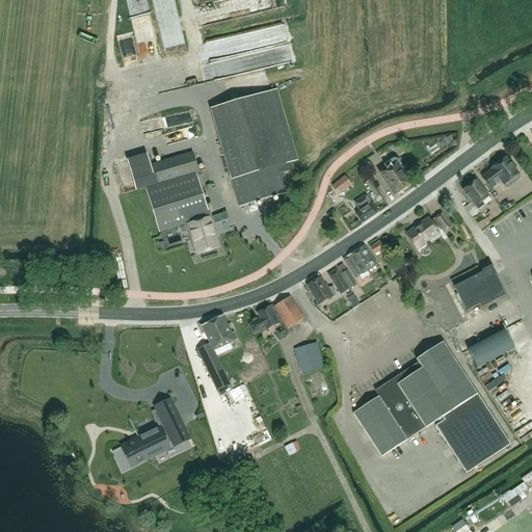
[(220,12),(221,20),(235,19),(234,11),(220,12)]
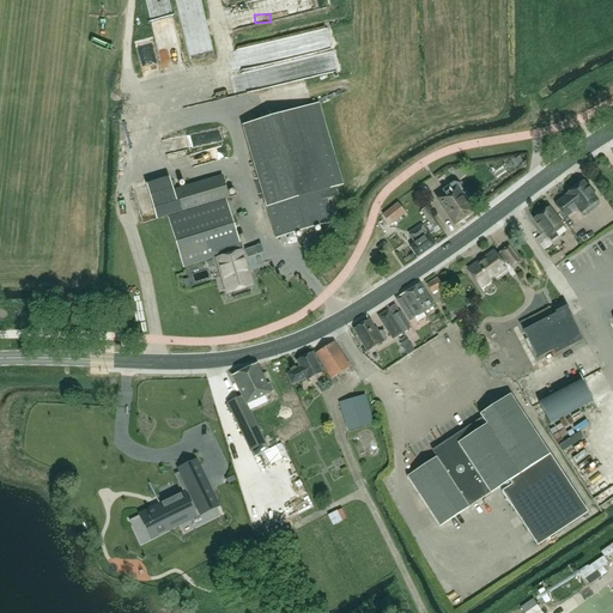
[(139,28),(143,49),(205,38),(201,18),(139,28)]
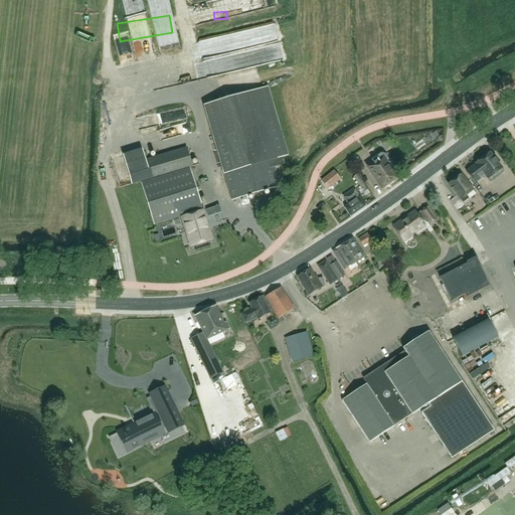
[(205,53),(281,38),(278,24),(202,39),(205,53)]
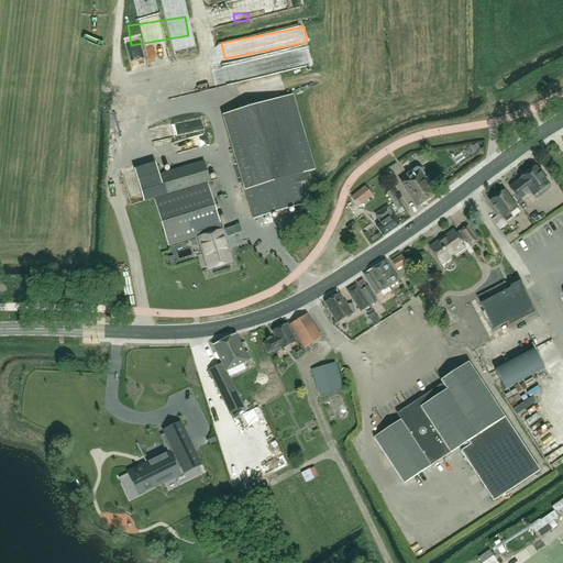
[(262,73),(311,61),(307,46),(239,64),(241,74),(261,68),(262,73)]
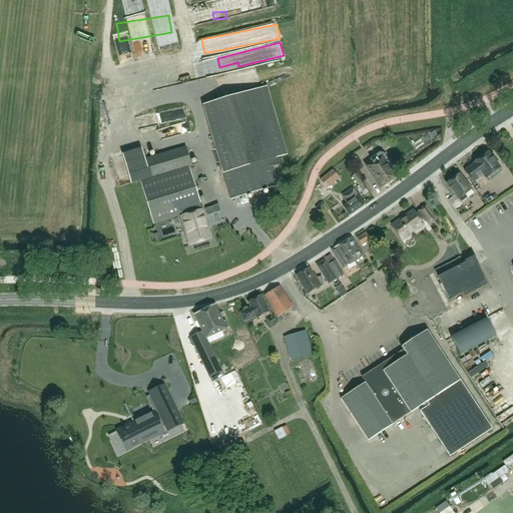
[(102,57),(94,57),(94,71),(102,71),(102,57)]
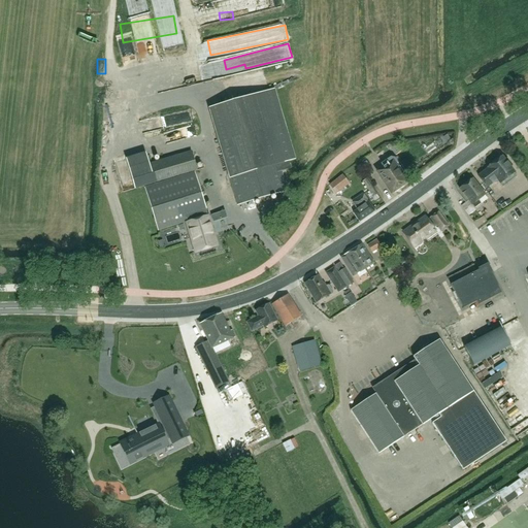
[(295,160),(274,89),(208,108),(219,143),(237,205),(287,191),(281,170),(291,167),(289,161),(295,160)]
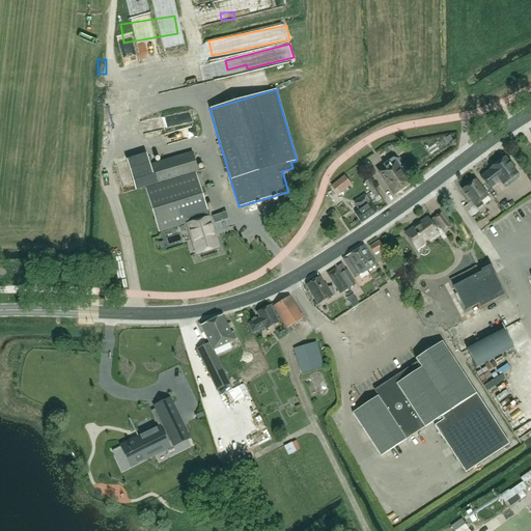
[(109,122),(110,132),(119,132),(118,122),(109,122)]
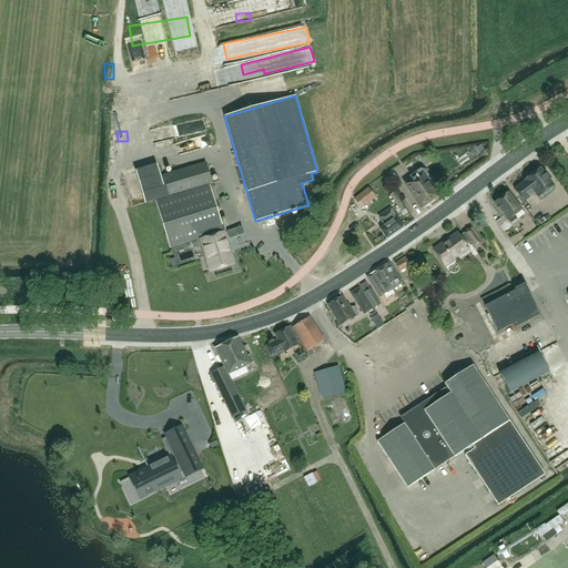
[(211,132),(183,137),(185,149),(212,143),(211,132)]
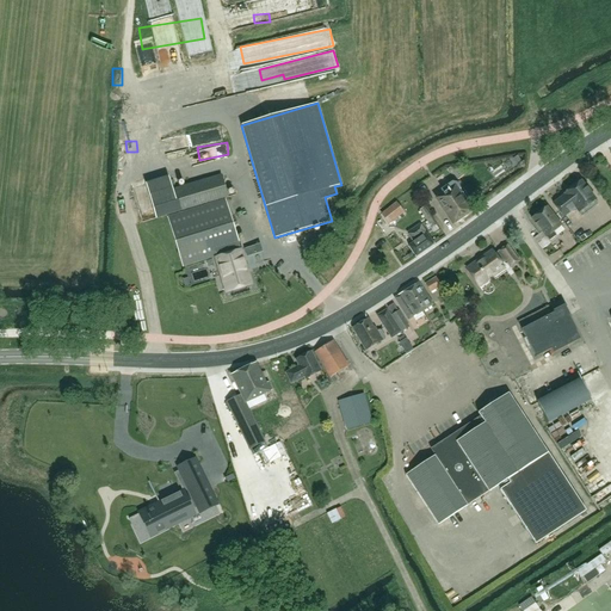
[(179,211),(227,197),(221,176),(173,190),(179,211)]
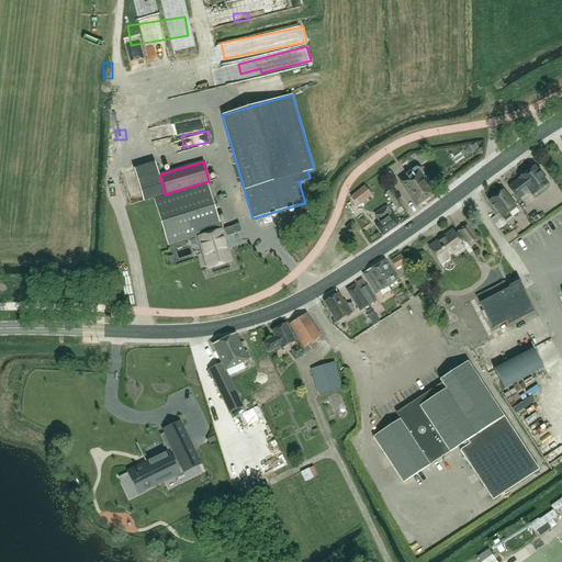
[(144,201),(165,194),(159,175),(155,163),(134,169),(144,201)]
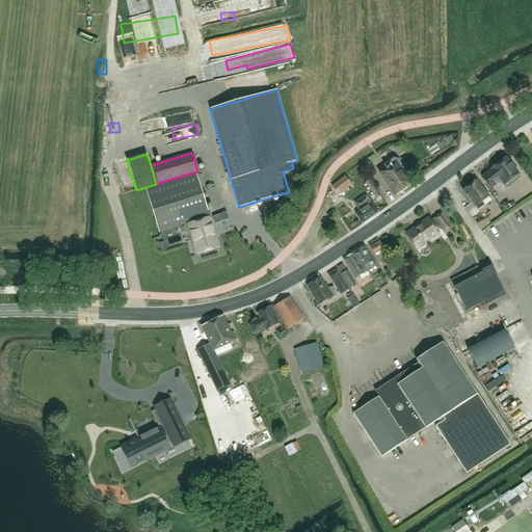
[(491,169),(481,178),(489,189),(500,182),(503,185),(517,175),(505,158),(490,169),(491,169)]
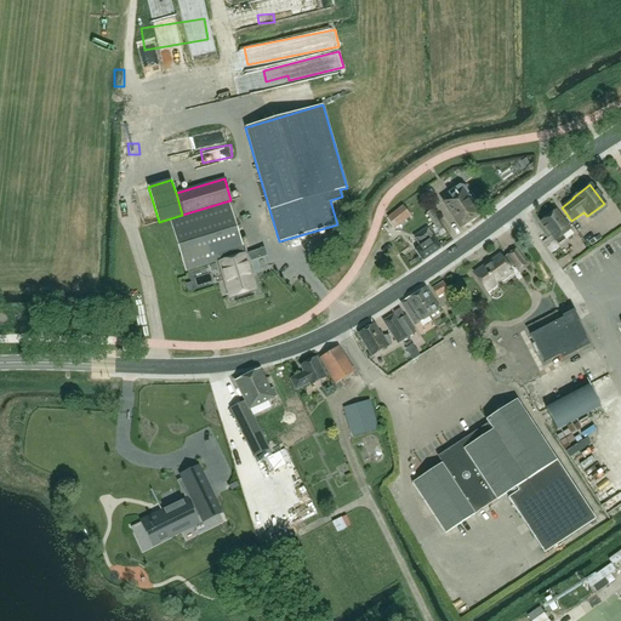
[(461,191),(444,203),(460,226),(477,214),(461,191)]
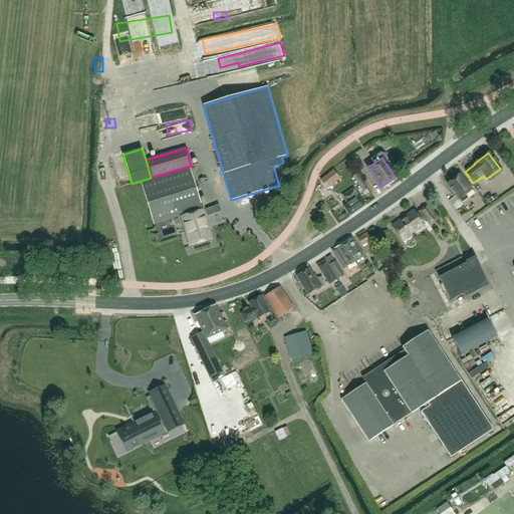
[(202,210),(193,177),(190,168),(141,183),(153,225),(181,216),(202,210)]
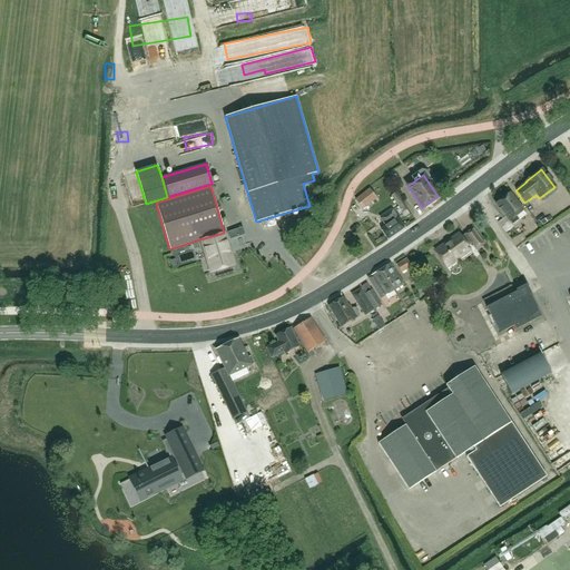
[(369,189),(356,199),(363,208),(375,198),(369,189)]
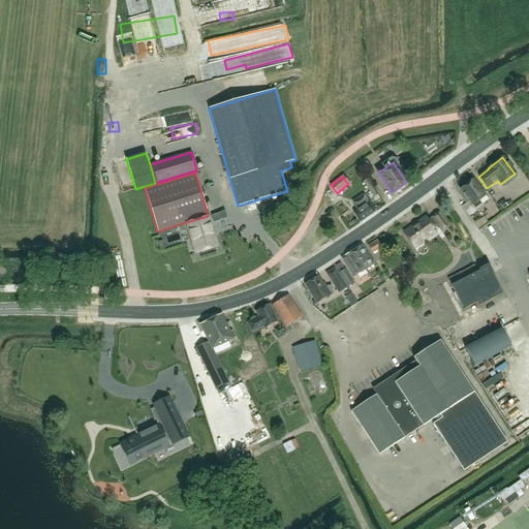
[(367,180),(363,182),(373,197),(377,194),(367,180)]
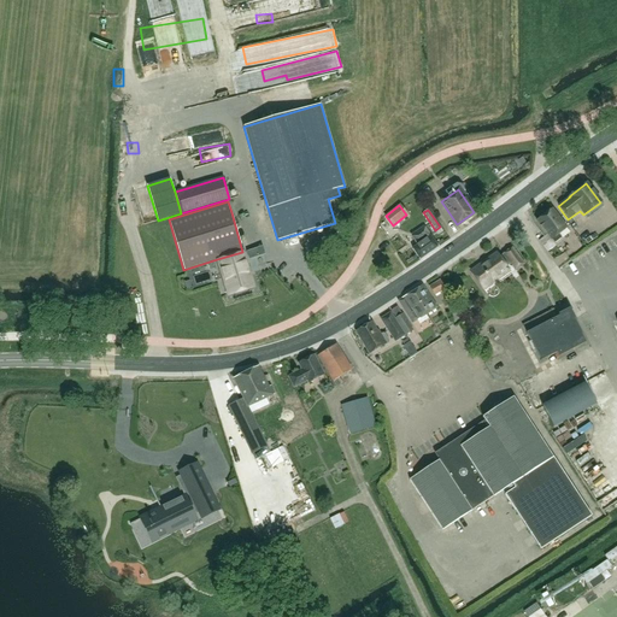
[(536,221),(553,245),(562,239),(558,235),(566,229),(552,210),(536,221)]
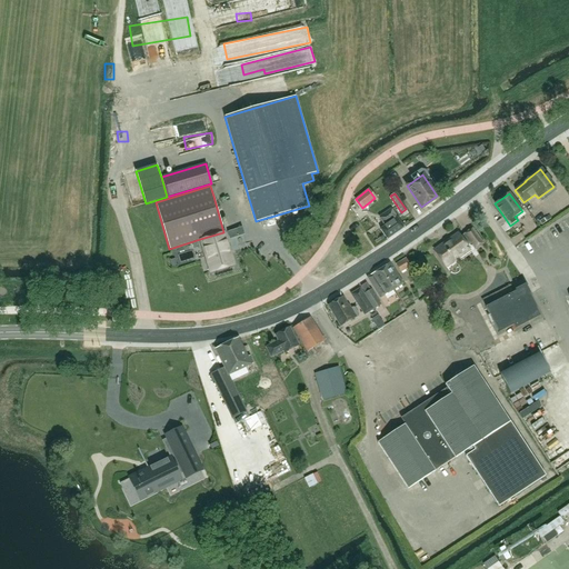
[(532,203),(522,208),(530,227),(540,221),(532,203)]
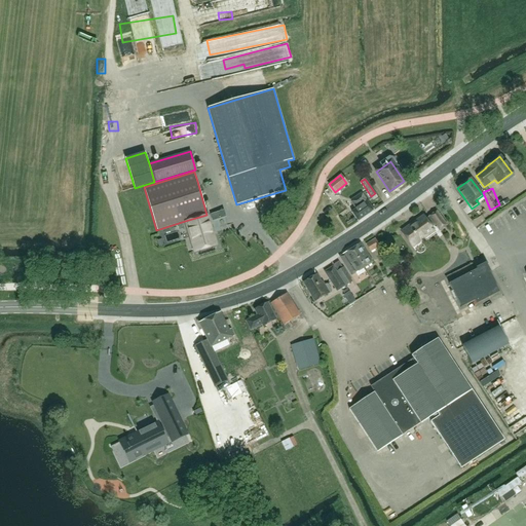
[(358,221),(373,211),(362,193),(350,200),(355,209),(351,212),(358,221)]
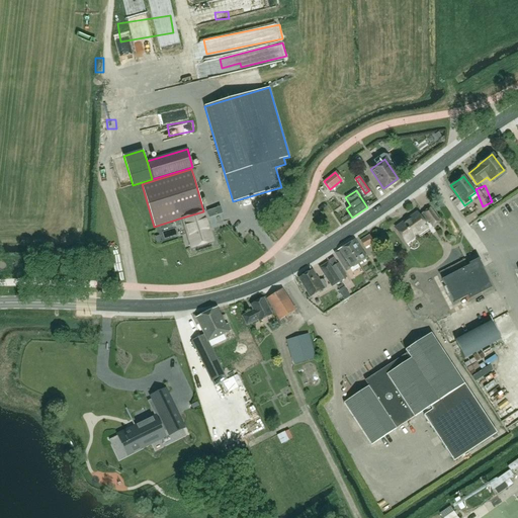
[(476,208),(481,204),(476,197),(470,201),(476,208)]
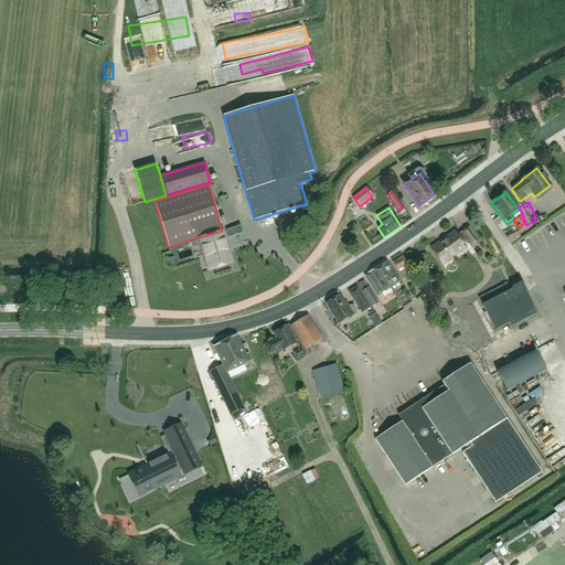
[(471,247),(479,242),(468,226),(461,232),(461,233),(457,236),(455,232),(432,248),(441,264),(466,247),(462,244),(468,241),(471,247)]
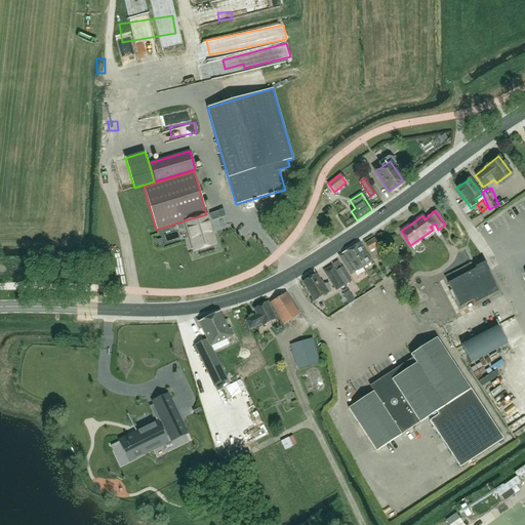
[(215,244),(206,214),(185,220),(194,251),(215,244)]
